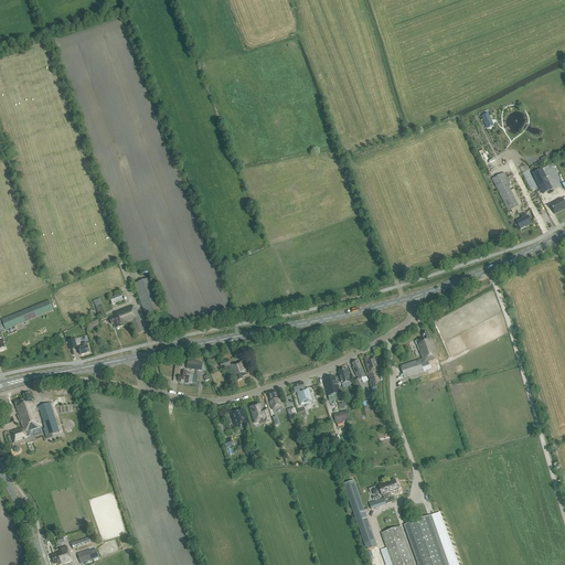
[(493,126),(489,117),(483,119),(488,129),(493,126)]
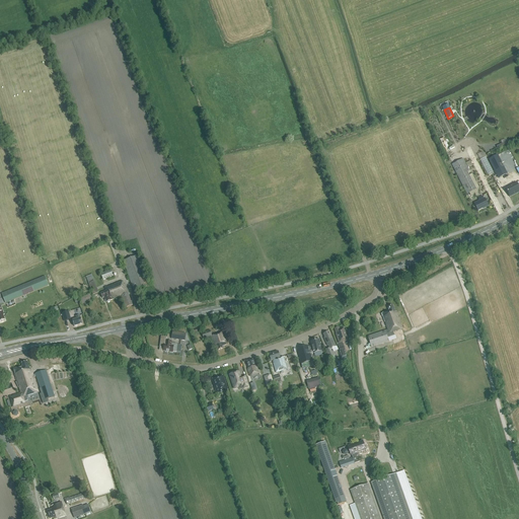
[(489,176),(495,173),(486,157),(480,160),(489,176)]
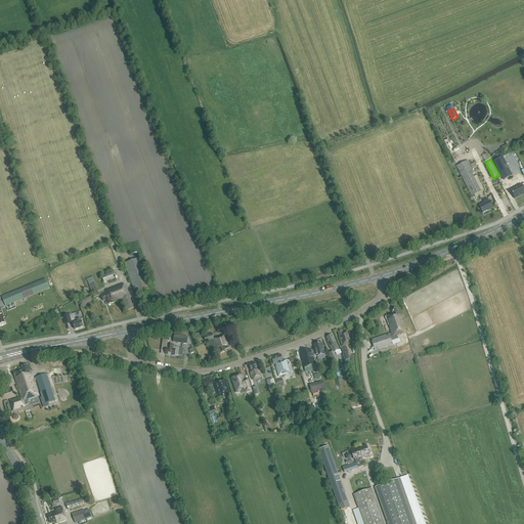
[(503,177),(511,173),(508,169),(509,169),(506,164),(504,160),(495,164),(503,177)]
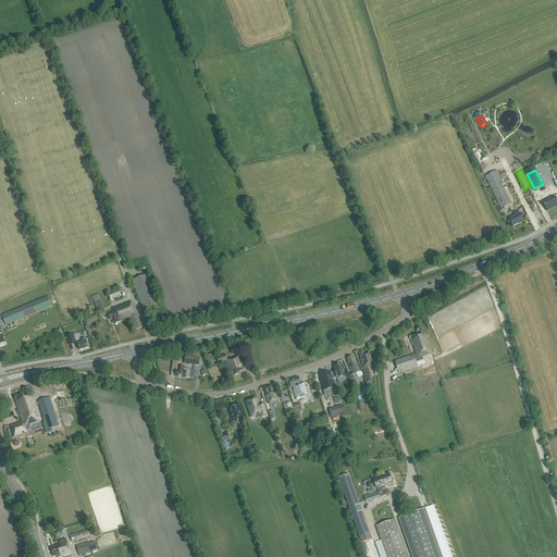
[(497,171),(485,176),(502,208),(511,203),(502,184),(504,183),(497,171)]
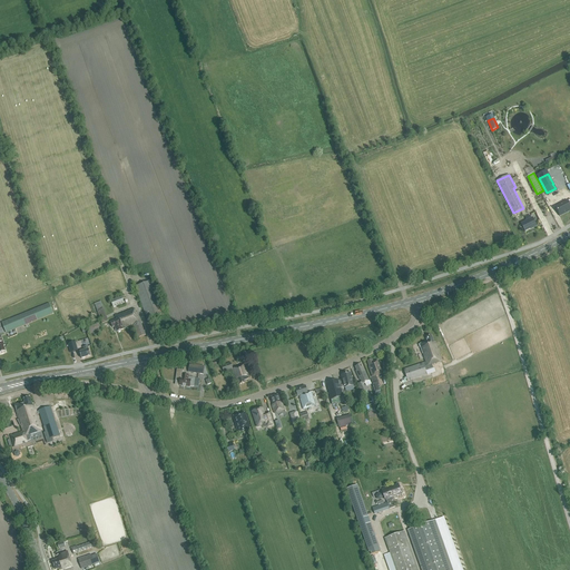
[(569,198),(554,207),(559,216),(562,215),(568,212),(569,212),(569,210),(569,206),(569,205),(569,204),(569,192),(567,194),(569,198)]
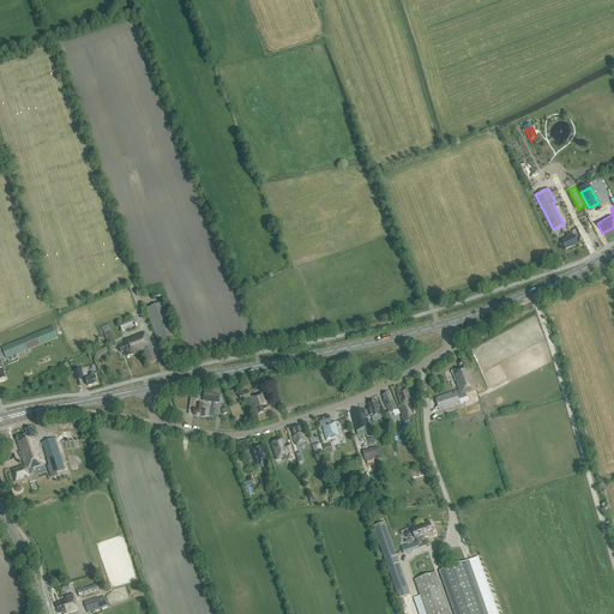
[(596,209),(587,214),(590,220),(600,215),(596,209)]
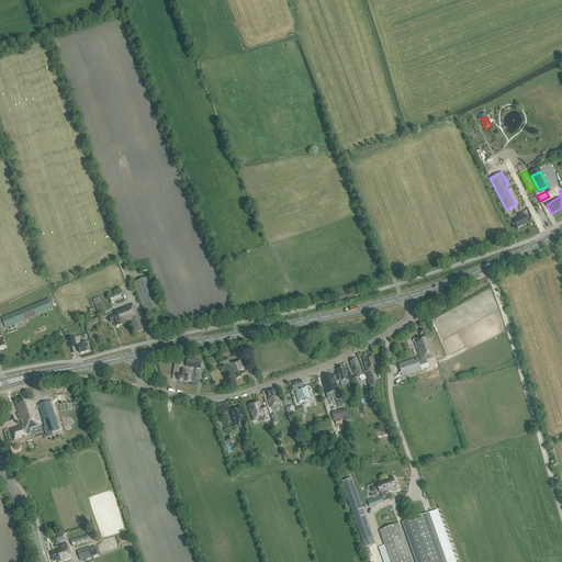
[(525,215),(524,215),(523,213),(518,215),(519,218),(514,221),(517,228),(524,225),(525,225),(529,223),(525,215)]
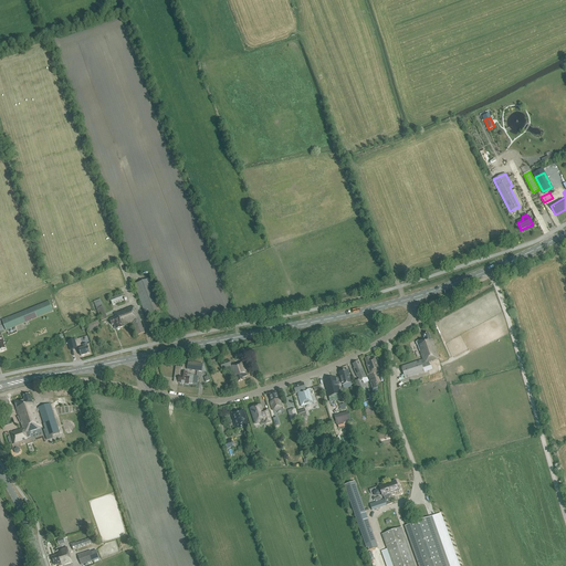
[(146,316),(163,310),(152,279),(134,285),(146,316)]
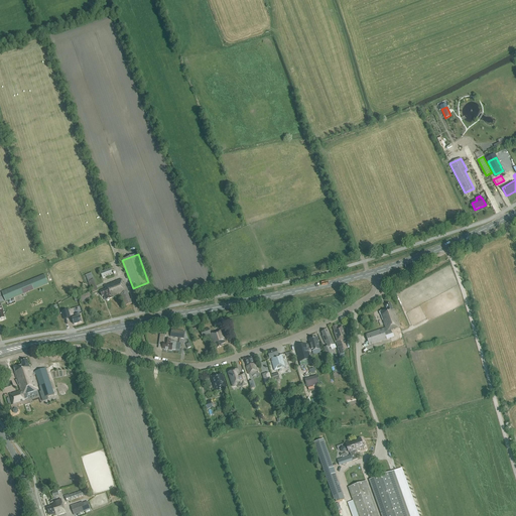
[(100,272),(103,279),(113,275),(111,268),(100,272)]
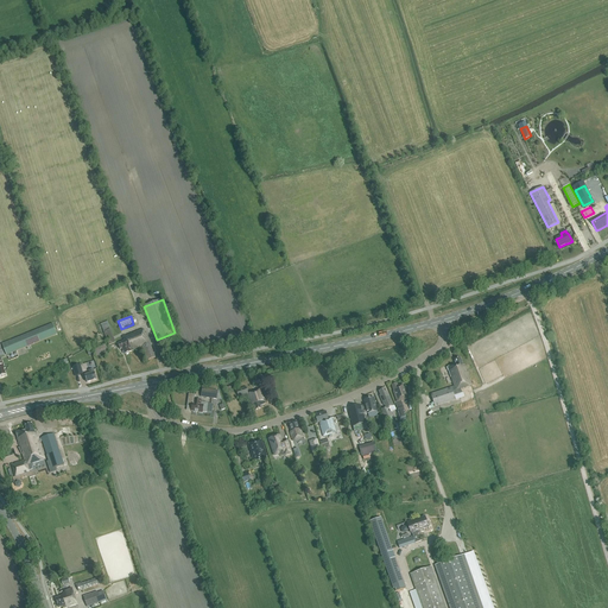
[(7,355),(57,335),(52,324),(2,344),(7,355)]
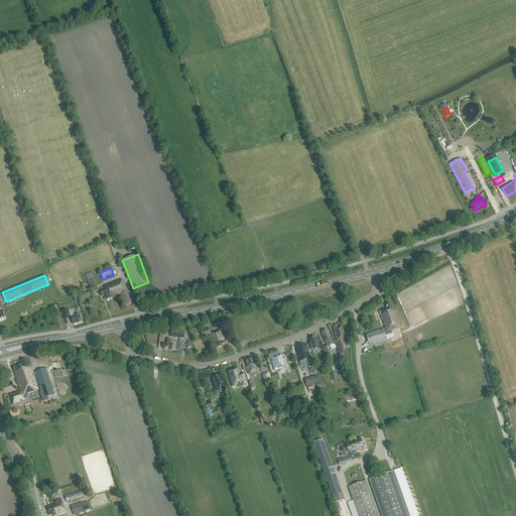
[(88,282),(93,293),(98,291),(94,279),(88,282)]
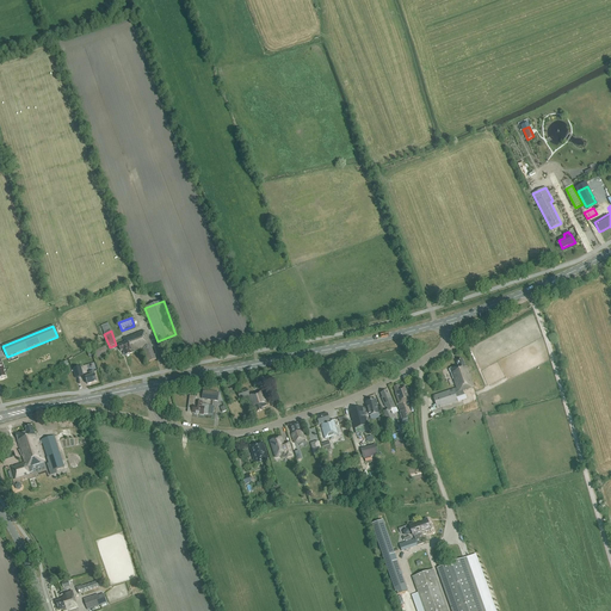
[(125,356),(134,352),(134,351),(143,349),(148,363),(156,359),(152,347),(153,347),(150,340),(147,341),(143,331),(123,339),(125,343),(118,346),(121,351),(123,351),(125,356)]
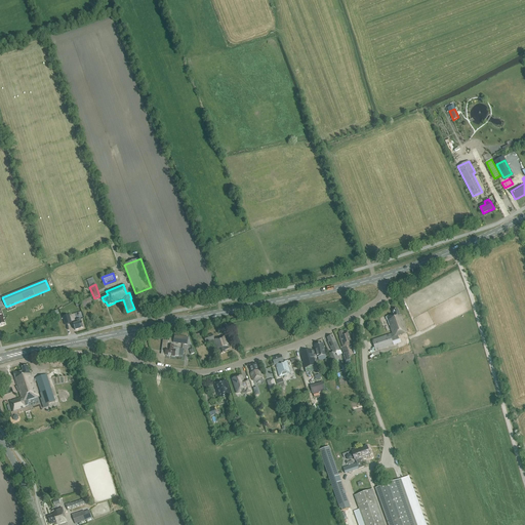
[(375,352),(394,346),(392,341),(399,339),(397,336),(407,332),(401,315),(400,316),(398,310),(393,311),(394,315),(387,317),(387,318),(386,318),(387,320),(392,334),(372,340),(375,352)]
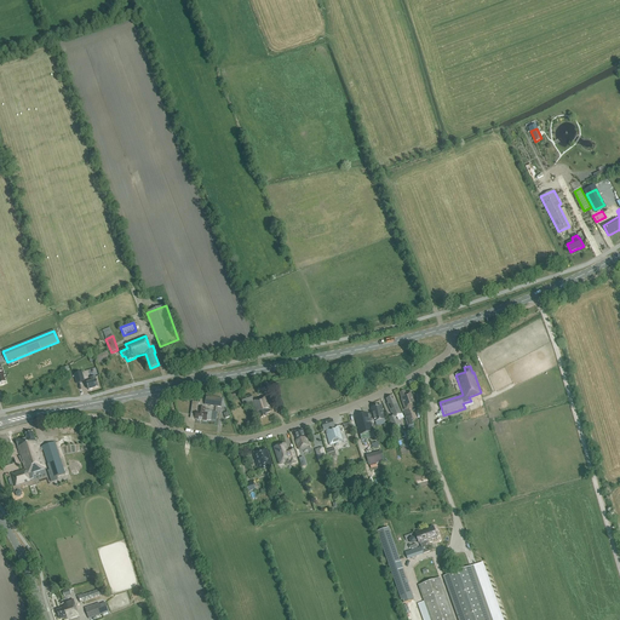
[(97,367),(82,371),(85,378),(99,374),(97,367)]
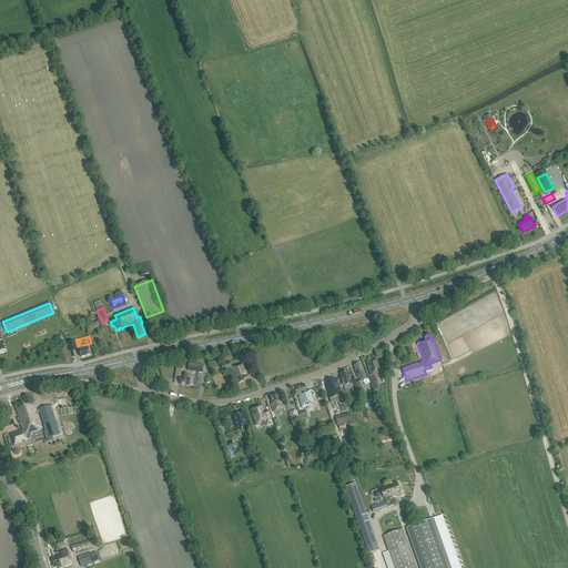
[(79,351),(81,357),(90,355),(89,348),(88,348),(87,345),(83,346),(84,350),(79,351)]
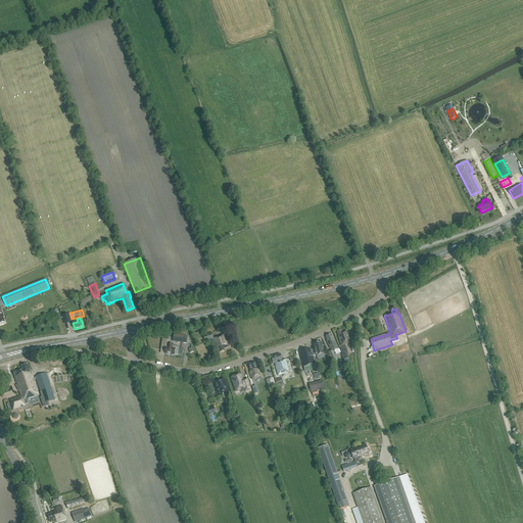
[(348,353),(345,345),(350,343),(346,331),(342,332),(341,330),(337,332),(339,337),(338,337),(341,346),(340,346),(343,355),(344,360),(348,359),(347,353),(348,353)]
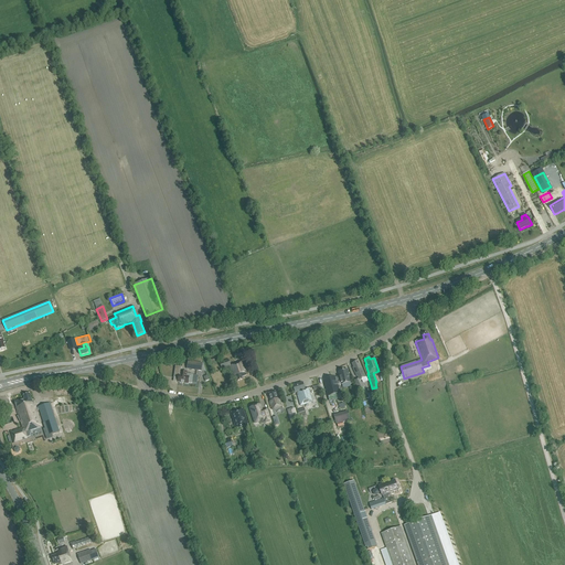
[(231,366),(230,360),(220,362),(223,369),(231,366)]
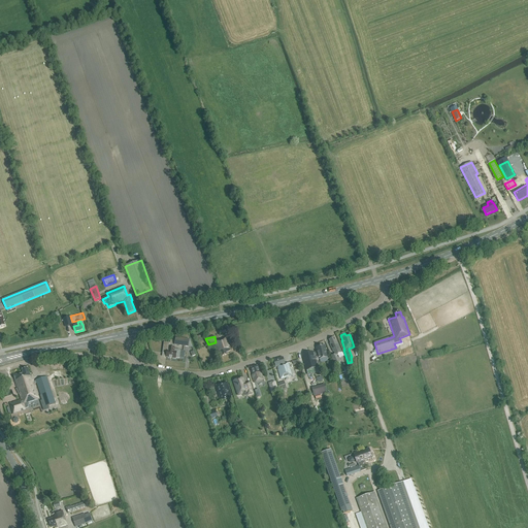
[(193,348),(191,339),(189,339),(175,337),(175,342),(187,344),(187,347),(193,348)]
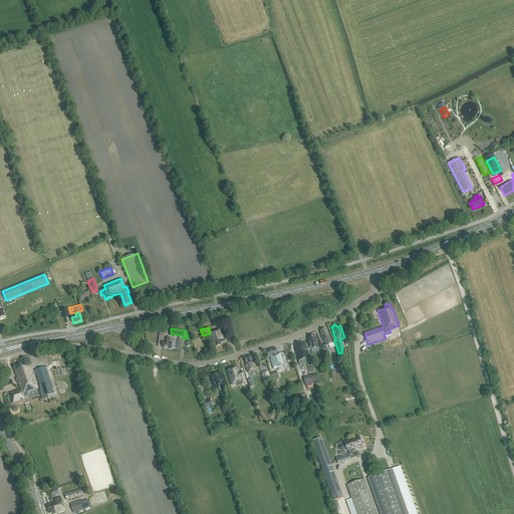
[(220,343),(225,341),(223,337),(221,329),(210,333),(213,342),(215,341),(216,347),(221,345),(220,343)]
